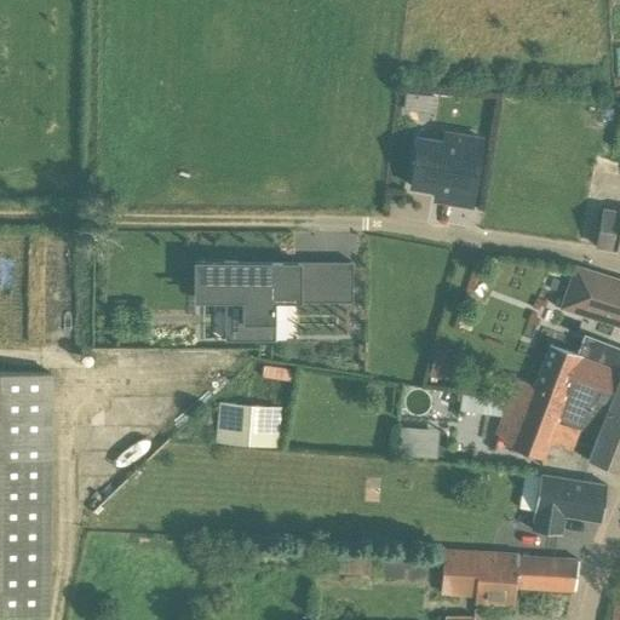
[(422,96),(405,93),(402,109),(419,112),(422,96)]
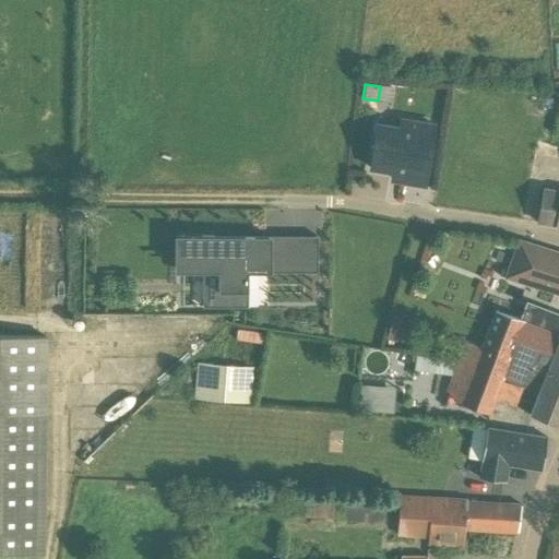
[(369,168),(401,174),(399,182),(425,186),(433,126),(408,121),(407,130),(376,126),(369,168)]
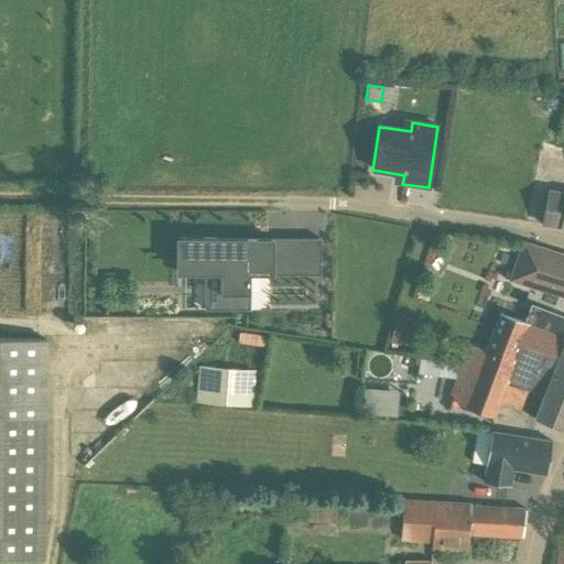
[(563,194),(548,191),(542,224),(561,227),(561,228),(563,228),(563,194)]
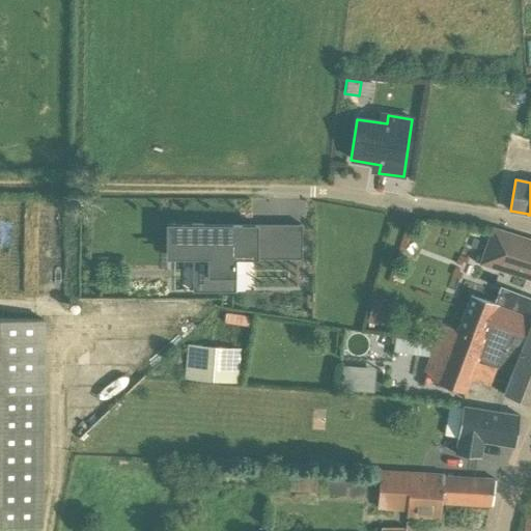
[(199,219),(162,219),(162,252),(199,253),(199,286),(224,286),(224,252),(294,252),(294,218),(241,218),(241,224),(199,224),(199,219)]
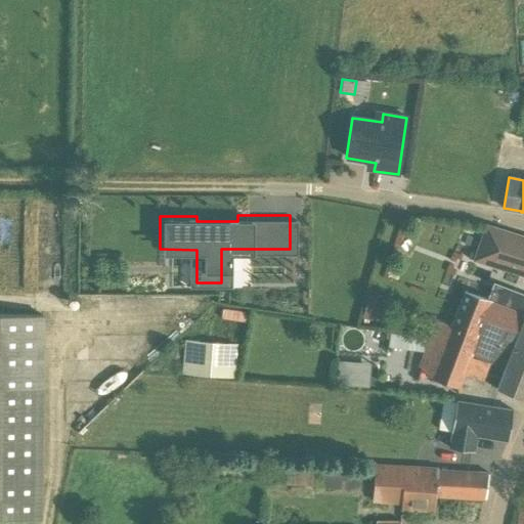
[(523,237),(487,227),(476,259),(523,273),(523,237)]
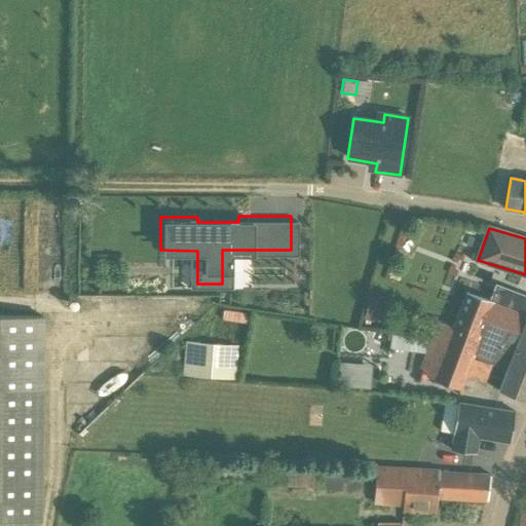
[(508,309),(514,292),(496,285),(490,302),(492,303),(508,309)]
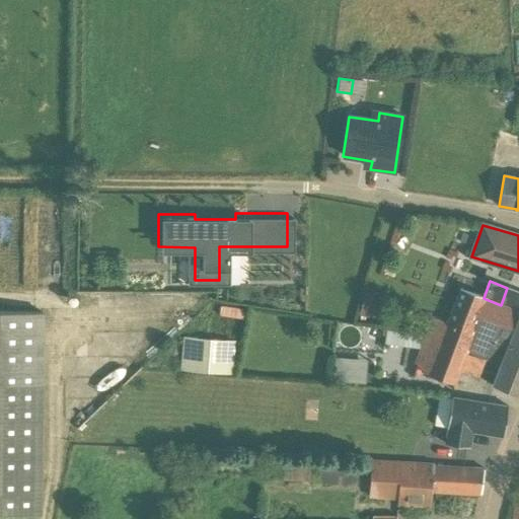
[(518,394),(518,312),(501,305),(486,299),(484,298),(460,290),(447,323),(434,318),(417,363),(429,374),(453,383),(466,352),(501,365),(493,384),(518,394)]
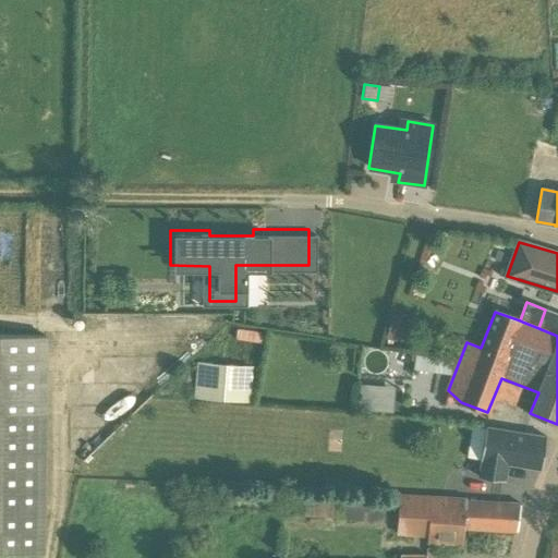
[(393,316),(387,339),(392,341),(402,337),(405,326),(400,317),(393,316)]
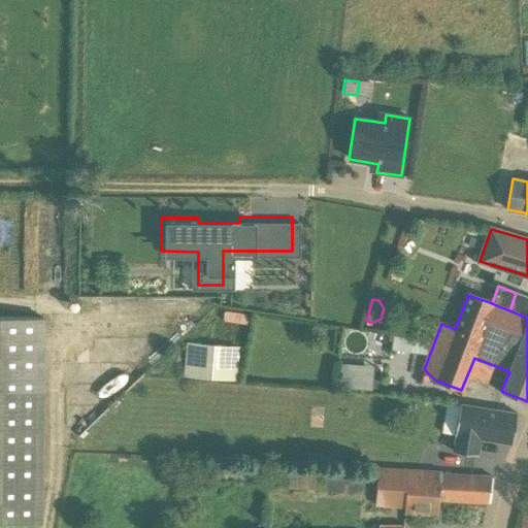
[(43,320),(0,319),(0,523),(41,524),(43,320)]
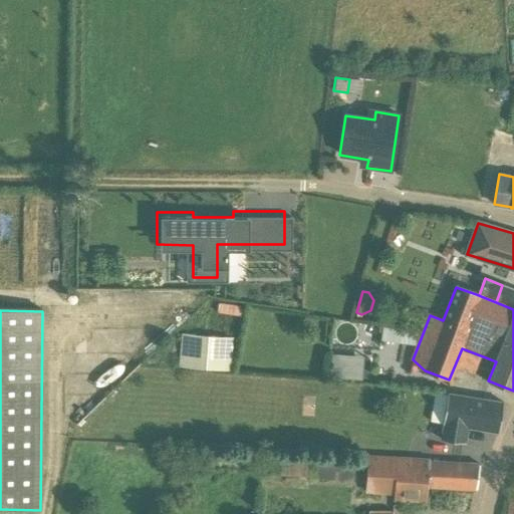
[(380,339),(416,344),(417,330),(382,325),(380,339)]
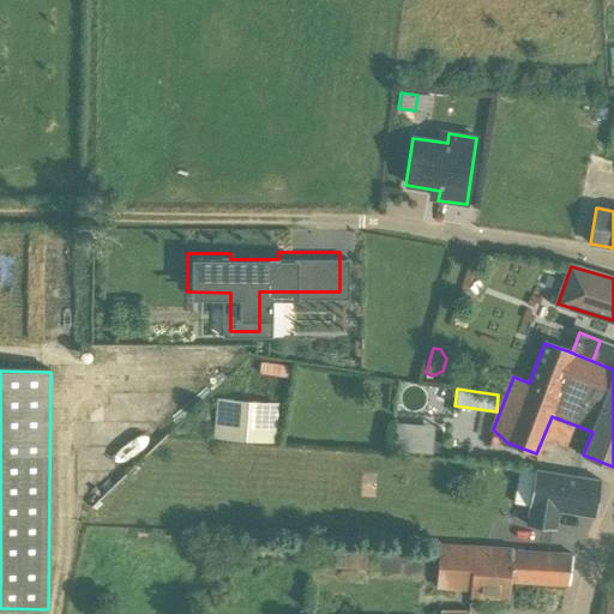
[(215,439),(277,440),(278,401),(215,399),(215,439)]
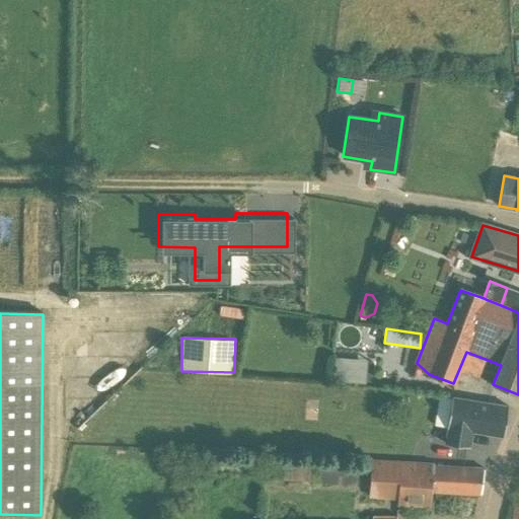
[(335,357),(334,381),(367,381),(367,357),(335,357)]
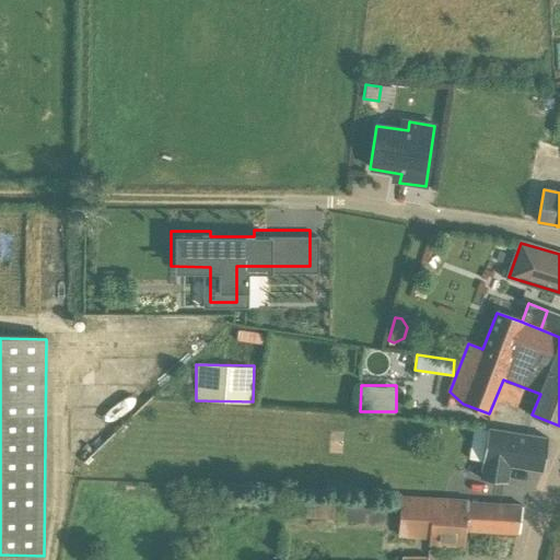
[(545,471),(550,440),(476,427),(470,459),(485,462),(481,479),(508,483),(510,466),(545,471)]
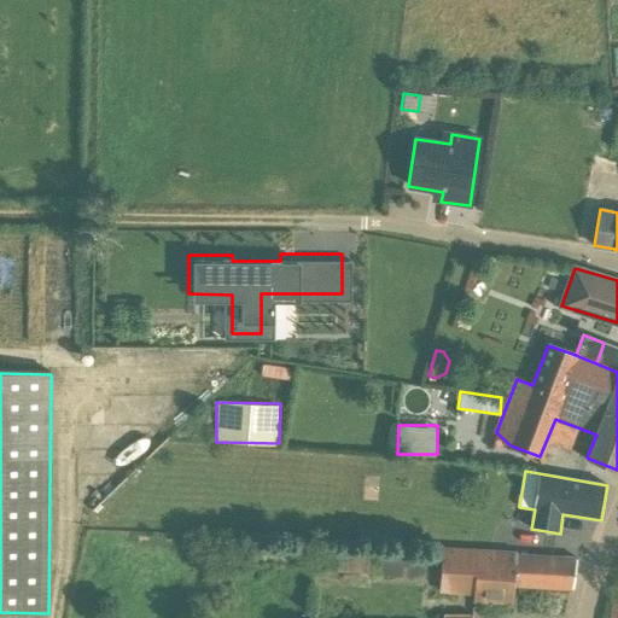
[(513,584),(572,588),(573,588),(577,559),(429,549),(426,590),(455,592),(454,607),(511,611),(513,584)]
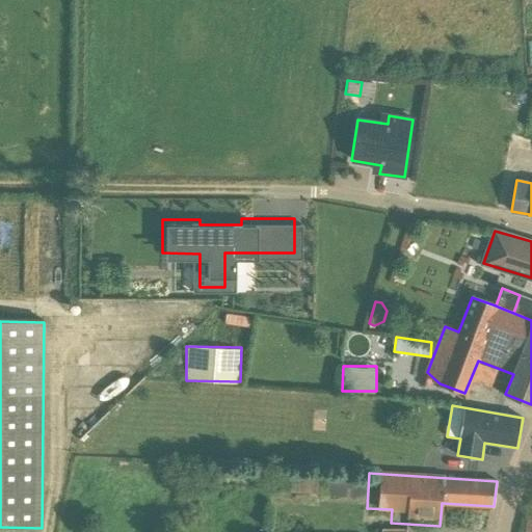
[(361,484),(322,482),(321,495),(322,495),(360,497),(361,484)]
